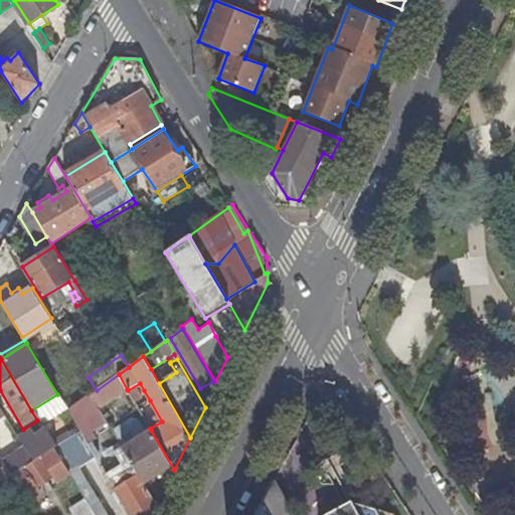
[(176,372),(170,363),(164,367),(170,376),(176,372)]
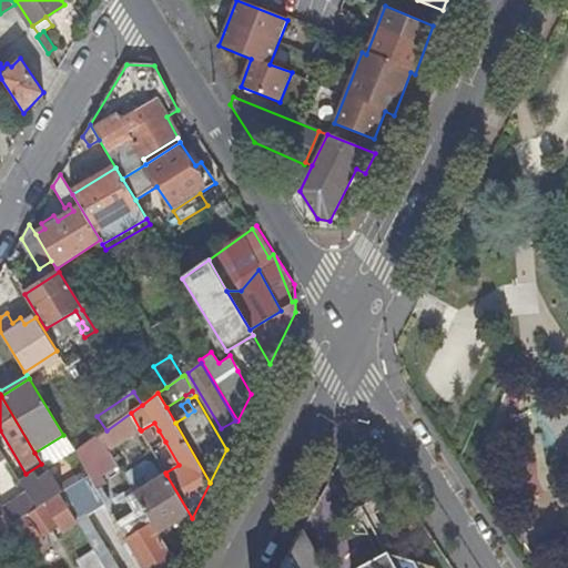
[(109,449),(140,429),(131,413),(107,430),(100,435),(109,449)]
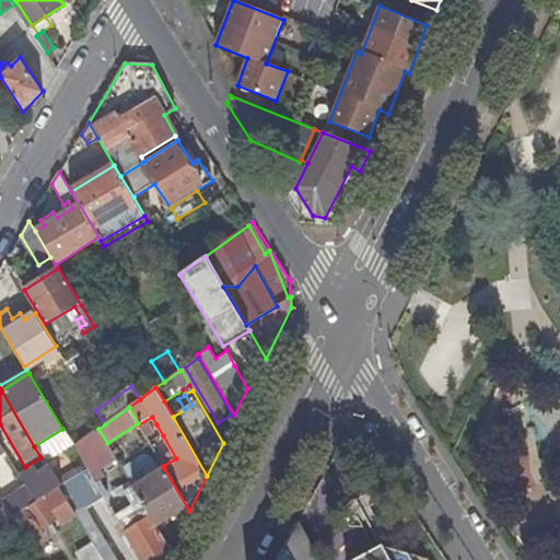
[(163,435),(156,424),(143,433),(150,443),(163,435)]
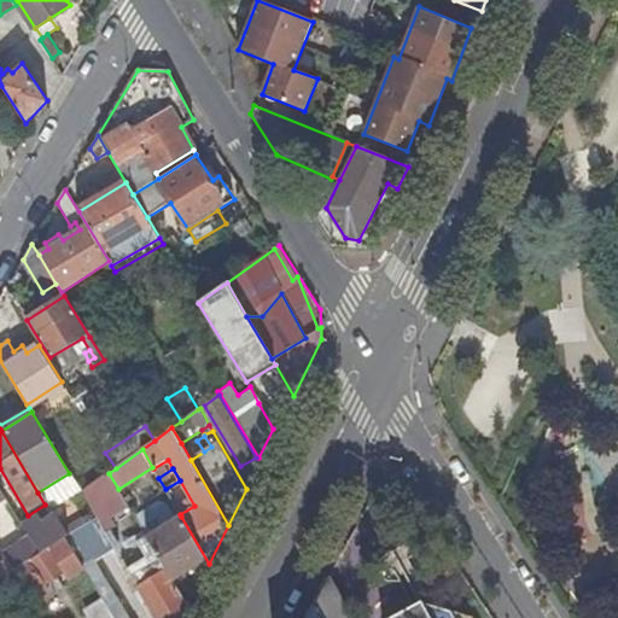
[(50,512),(81,493),(69,473),(38,493),(45,505),(50,512)]
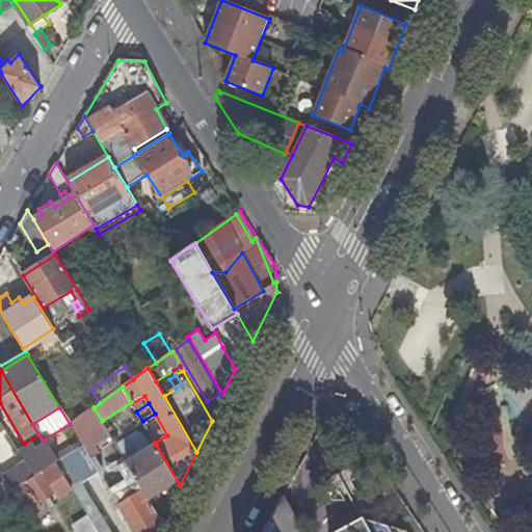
[(85,450),(109,434),(102,421),(94,407),(73,422),(71,424),(75,432),(83,446),(85,450)]
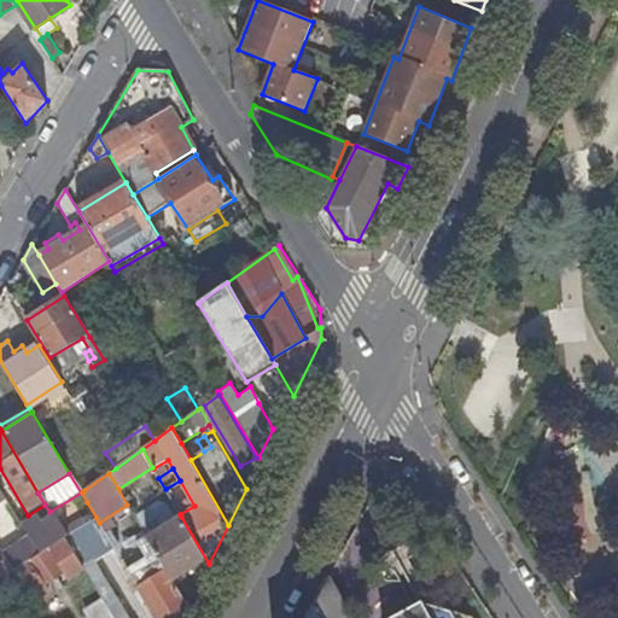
[(79,507),(88,523),(97,518),(87,502),(79,507)]
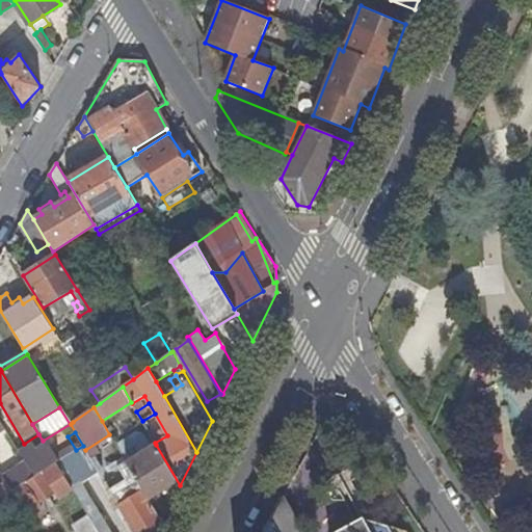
[(33,445),(19,453),(25,462),(33,477),(53,464),(55,462),(45,445),(36,450),(33,445)]
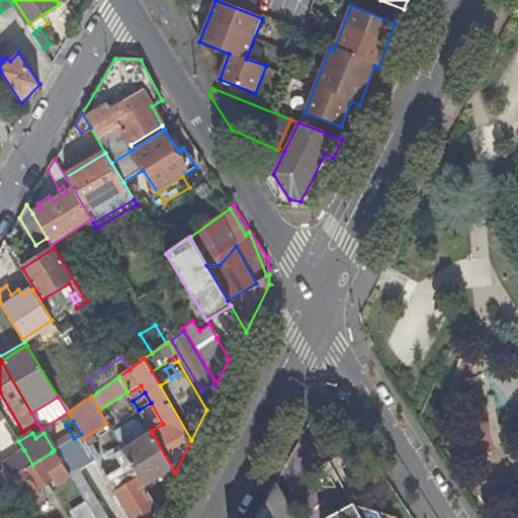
[(112,445),(117,442),(112,433),(107,436),(112,445)]
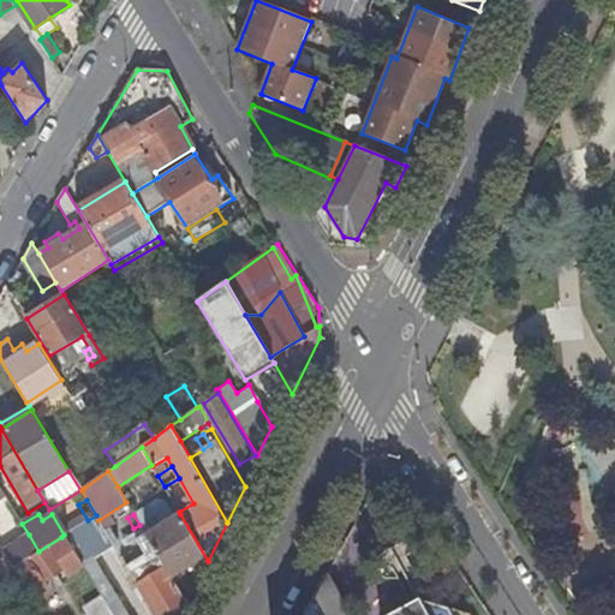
[(180,514),(147,536),(186,603),(208,561),(180,514)]
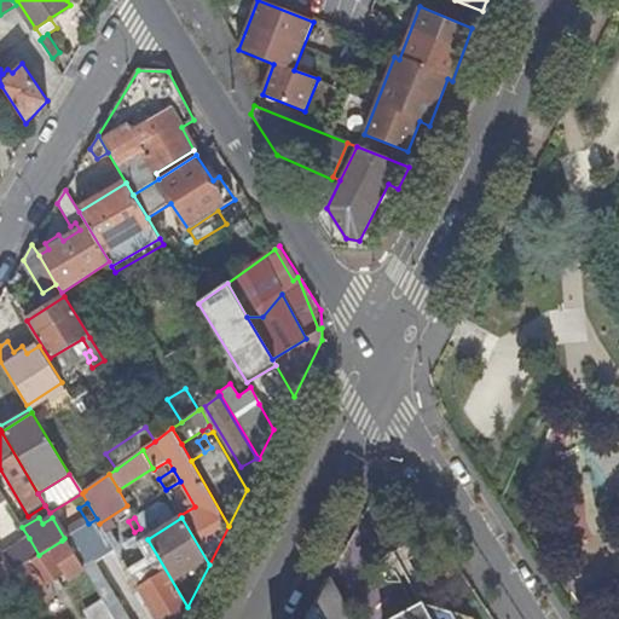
[(29,538),(3,555),(13,572),(30,561),(39,555),(29,538)]
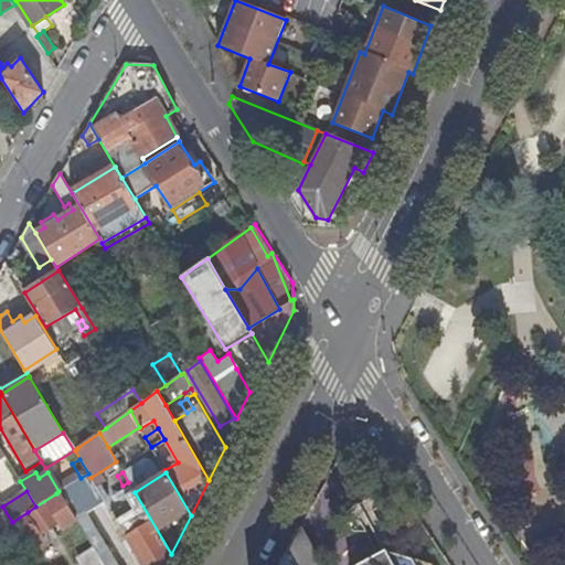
[(63,530),(76,521),(75,518),(59,491),(56,493),(35,507),(28,512),(12,522),(30,551),(45,541),(41,534),(59,523),(63,530)]
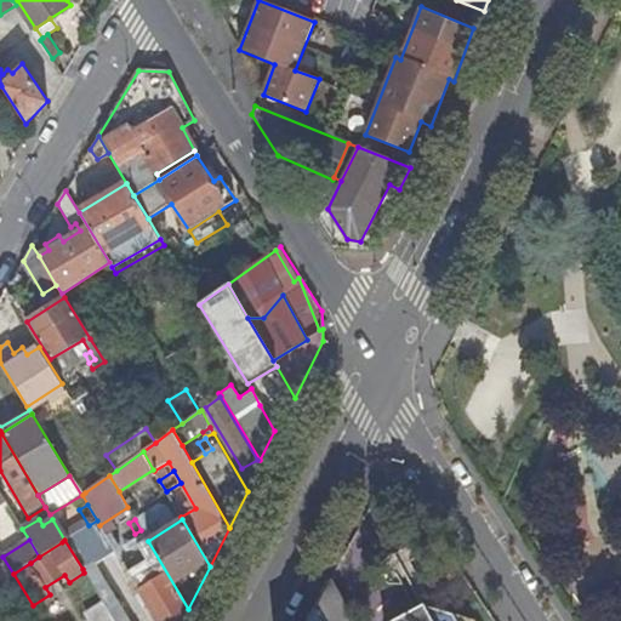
[(160,577),(140,591),(157,620),(182,620),(188,609),(148,541),(148,540),(141,545),(160,577)]
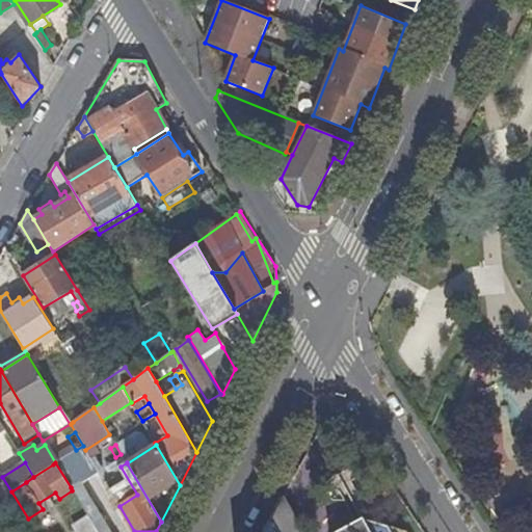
[(2,477),(0,477),(0,499),(11,491),(2,477)]
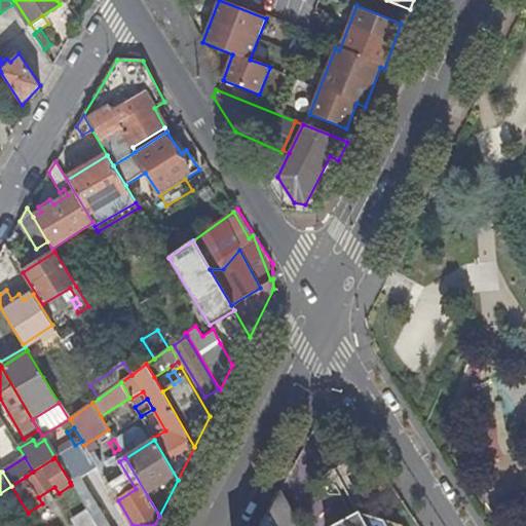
[(271,525),(299,525),(279,492),(267,518),(271,525)]
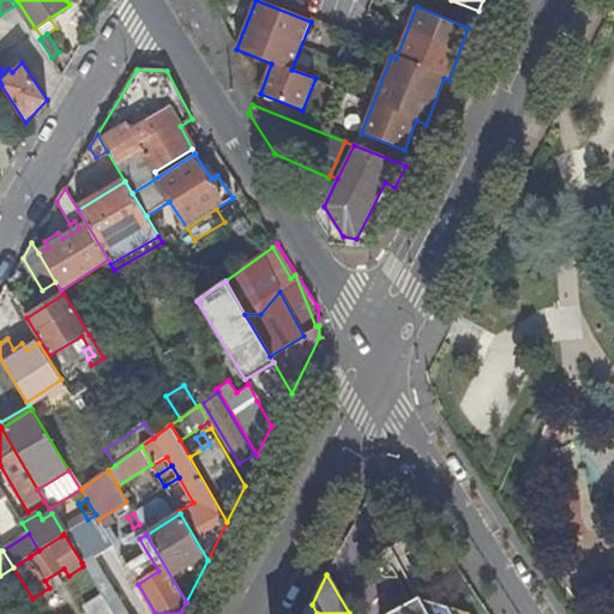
[(452,613),(445,601),(416,595),(383,613),(452,613)]
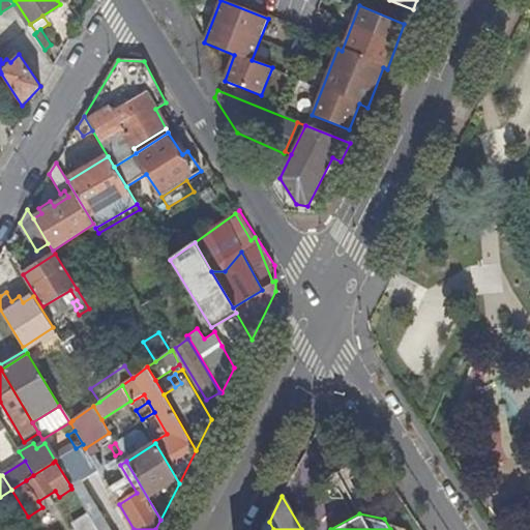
[(77,529),(97,529),(92,521),(88,514),(74,524),(77,529)]
